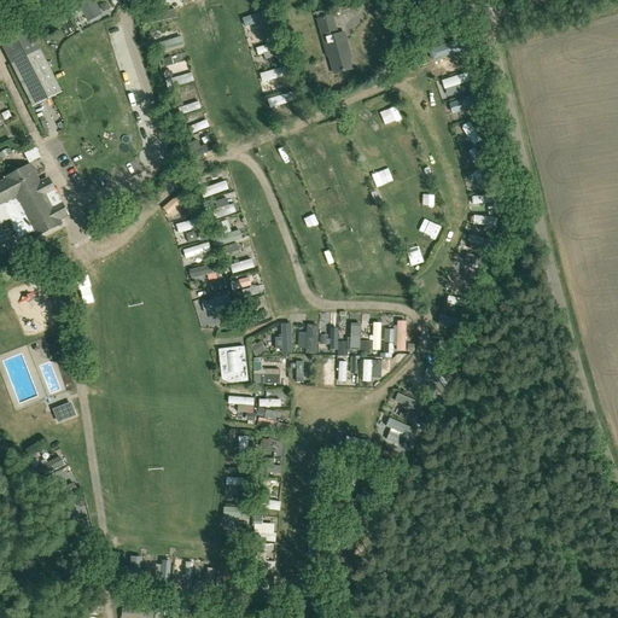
[(245,27),(273,19),(270,10),(243,17),(245,27)]
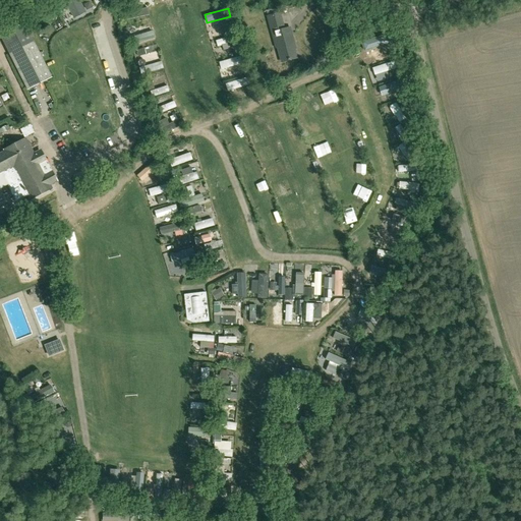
[(294,43),(290,27),(288,29),(288,27),(284,30),(280,13),(268,16),(276,48),(278,47),(282,62),(296,58),(292,44),(294,43)]
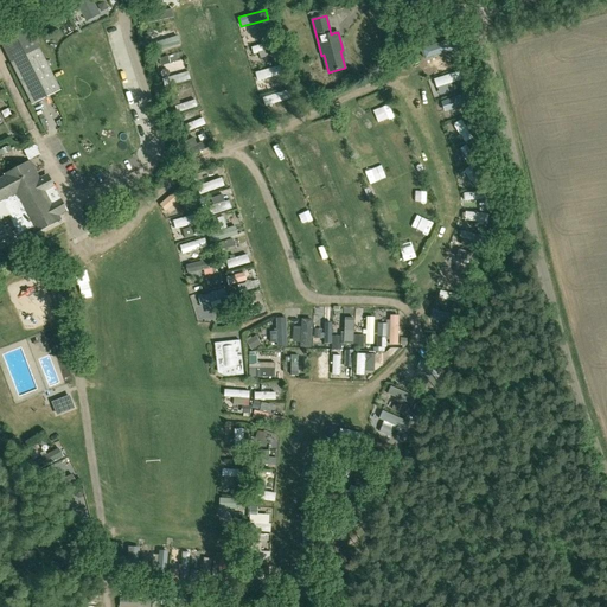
[(61,91),(39,49),(29,27),(0,43),(33,106),(61,91)]
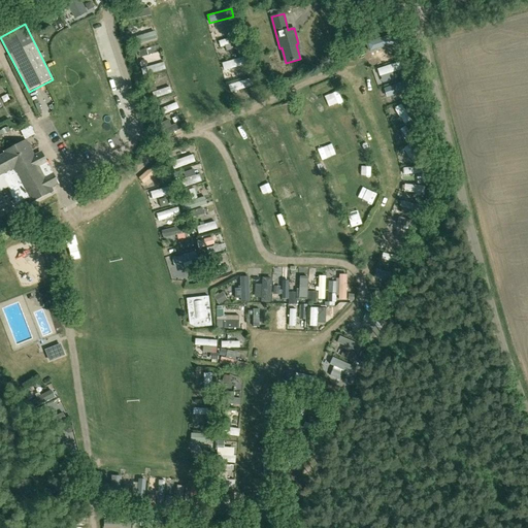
[(132,45),(159,40),(158,32),(131,37),(132,45)]
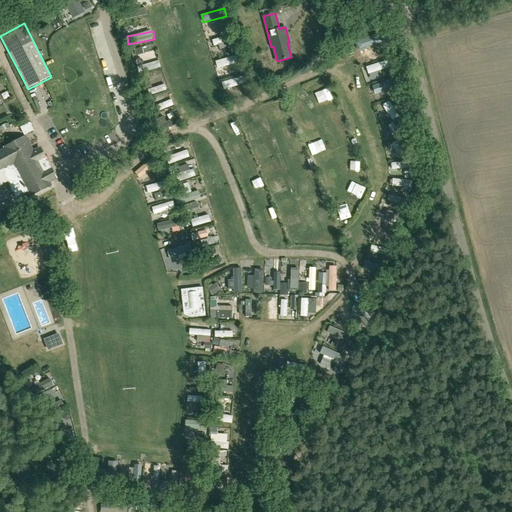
[(235,34),(213,39),(215,48),(237,44),(235,34)]
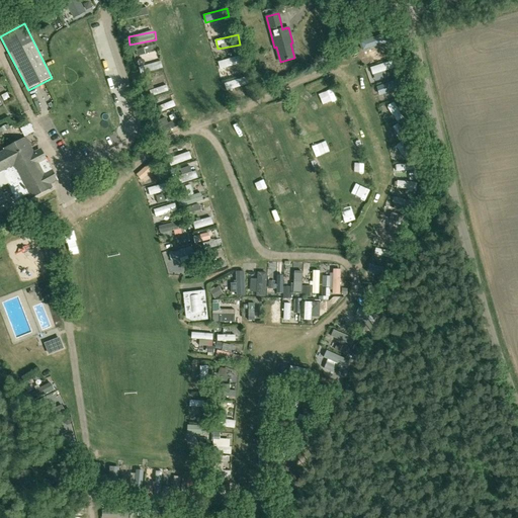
[(375,37),(360,41),(364,54),(379,49),(375,37)]
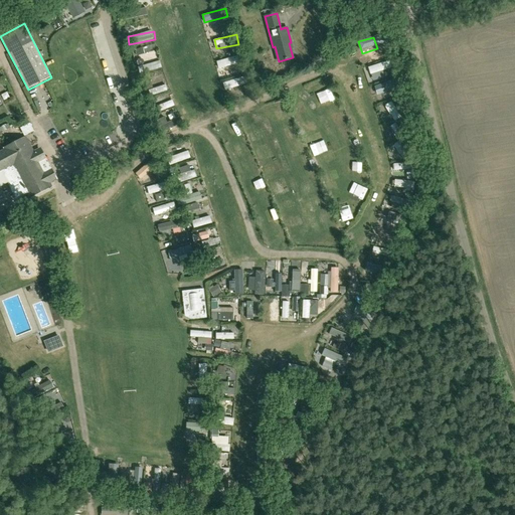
[(238,48),(231,50),(233,57),(240,54),(238,48)]
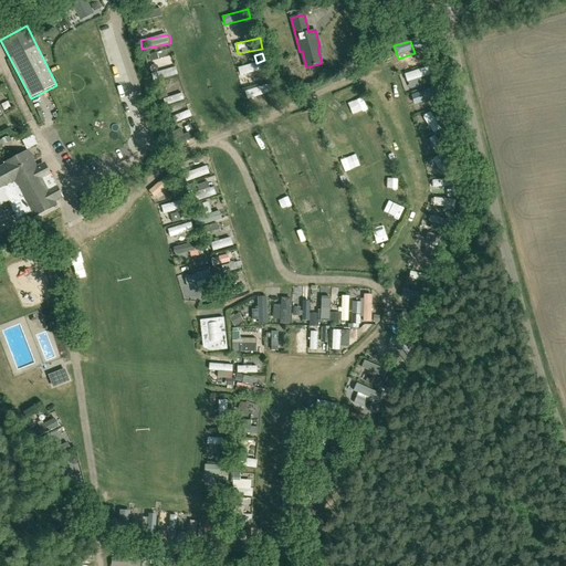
[(261,67),(265,67),(264,62),(242,65),(243,73),(250,73),(251,79),(262,76),(261,67)]
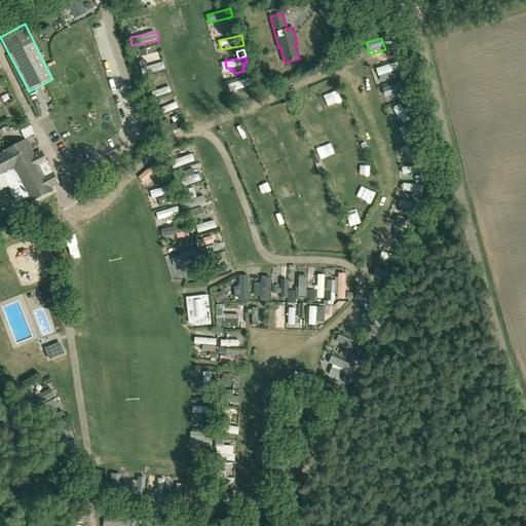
[(377,68),(381,82),(396,79),(393,71),(402,69),(400,62),(377,68)]
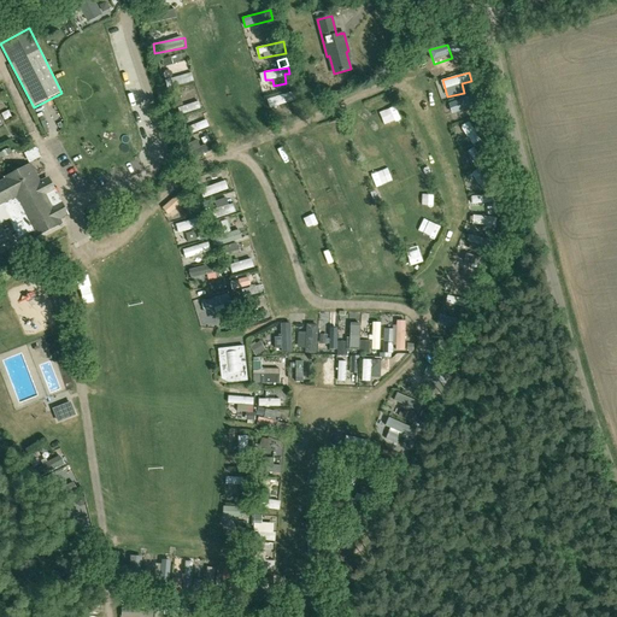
[(194,75),(166,78),(168,87),(195,83),(194,75)]
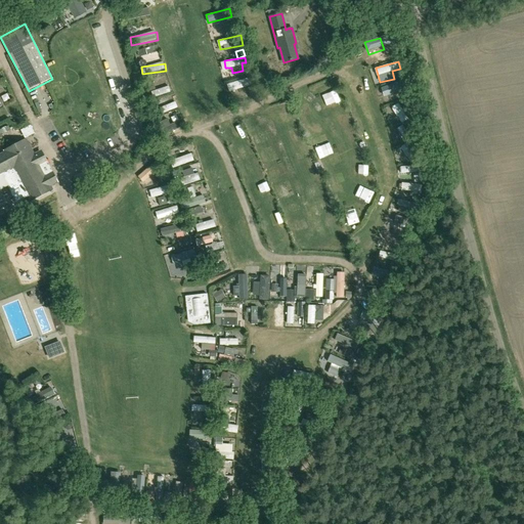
[(301,63),(294,69),(297,74),(304,70),(301,63)]
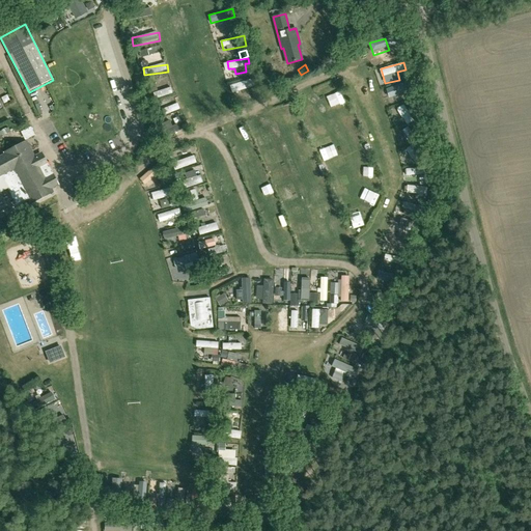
[(255,80),(231,85),(232,92),(257,87),(255,80)]
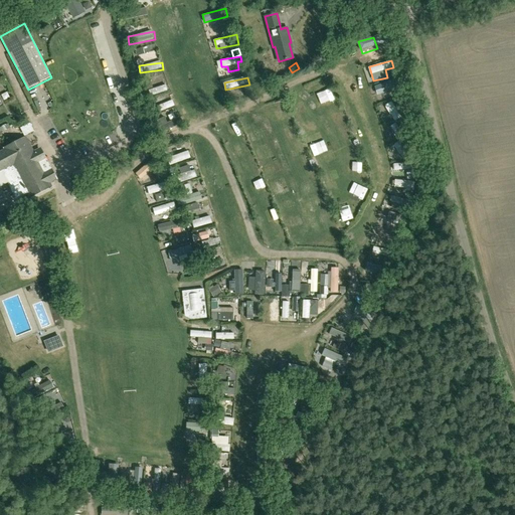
[(398,78),(389,80),(390,84),(393,87),(400,84),(398,78)]
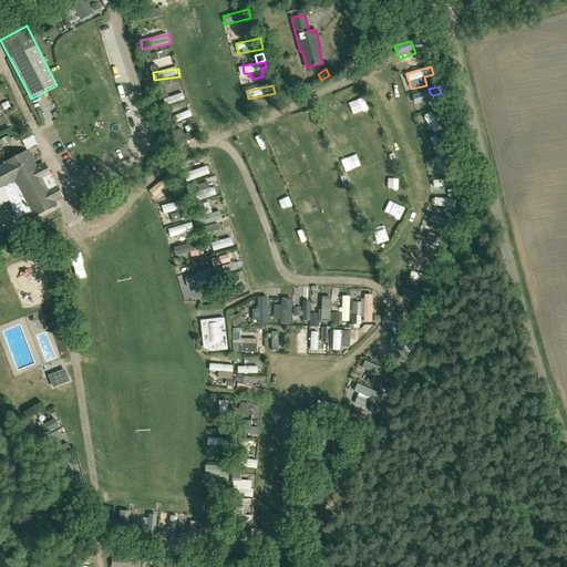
[(167,105),(187,99),(185,92),(165,99),(167,105)]
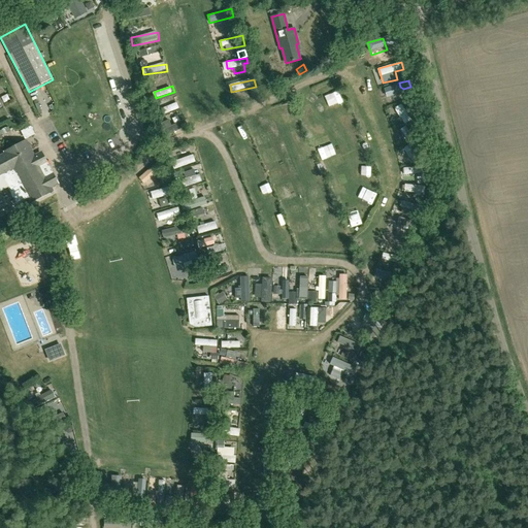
[(399,98),(402,95),(395,86),(392,89),(399,98)]
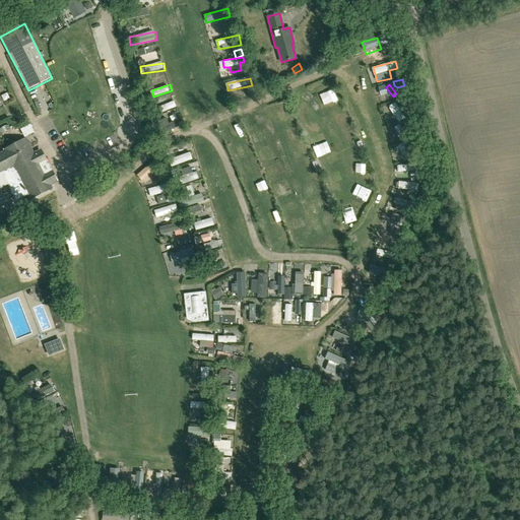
[(252,85),(245,87),(249,101),(256,99),(252,85)]
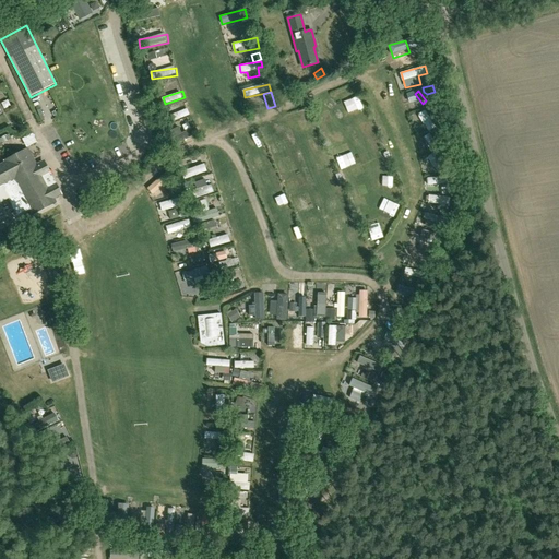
[(358,95),(347,100),(353,111),(364,106),(358,95)]
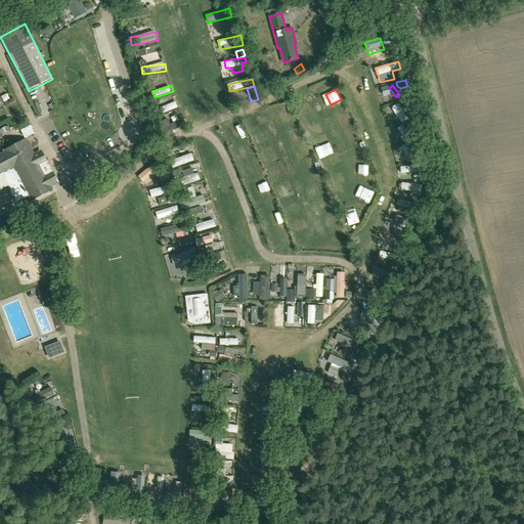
[(410,100),(402,102),(403,110),(411,107),(410,100)]
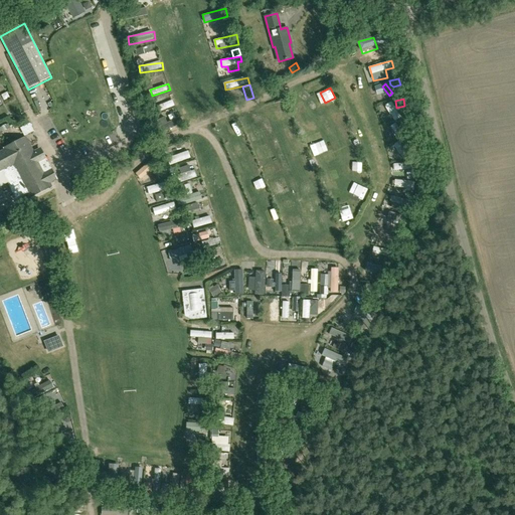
[(173,100),(156,107),(159,113),(176,105),(173,100)]
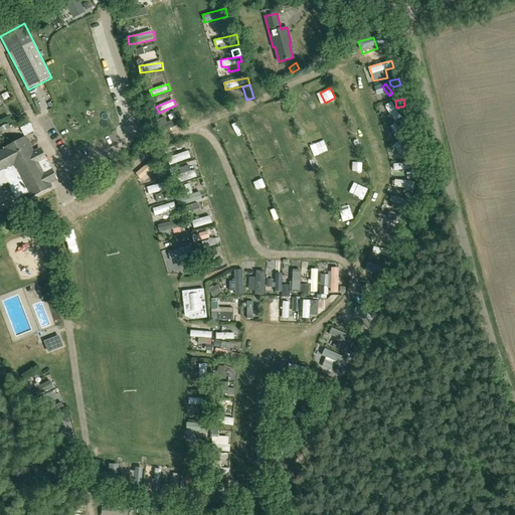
[(408,120),(401,122),(403,130),(410,129),(408,120)]
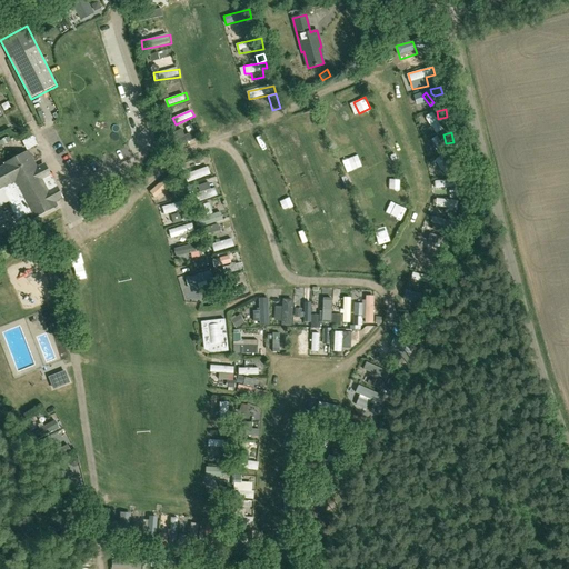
[(32,218),(57,206),(53,201),(37,169),(28,152),(5,165),(6,167),(0,169),(0,205),(9,201),(18,219),(30,212),(32,218)]
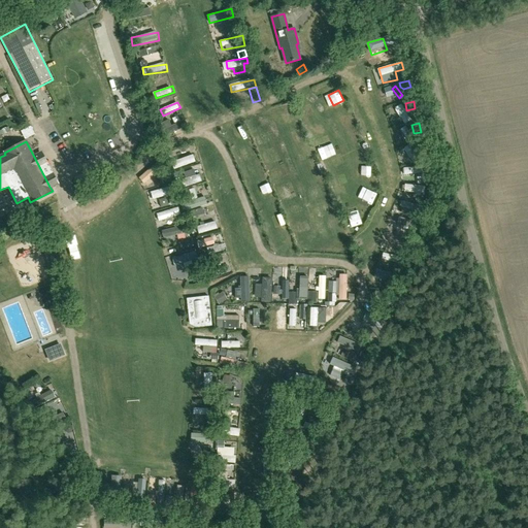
[(175,169),(197,161),(194,154),(172,162),(175,169)]
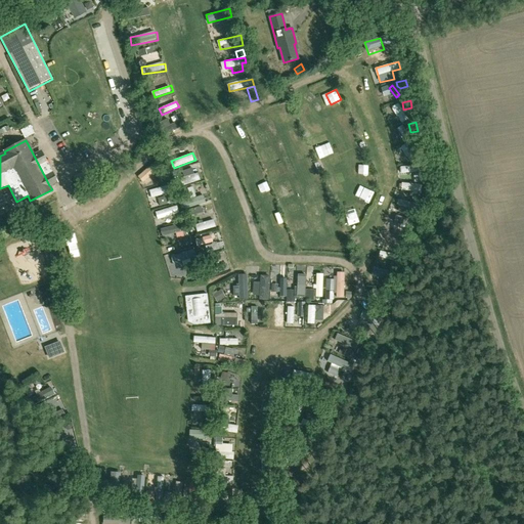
[(160,161),(138,174),(143,181),(164,168),(160,161)]
